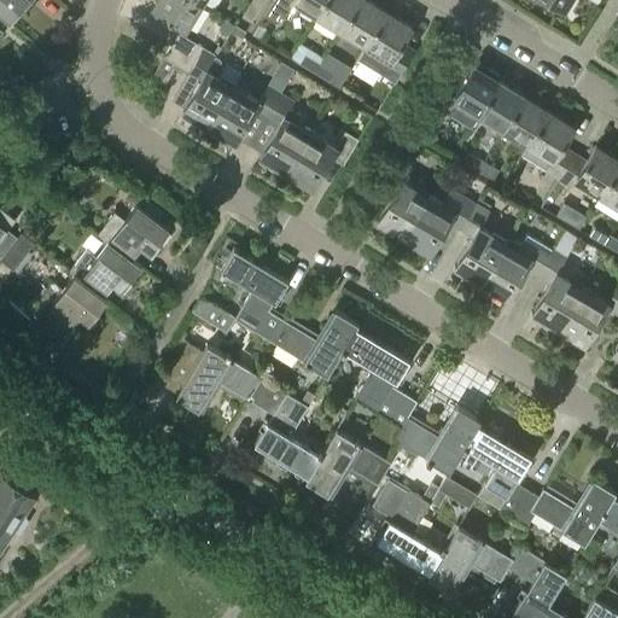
[(22,11),(29,1),(28,0),(0,0),(0,15),(7,22),(18,7),(22,11)]
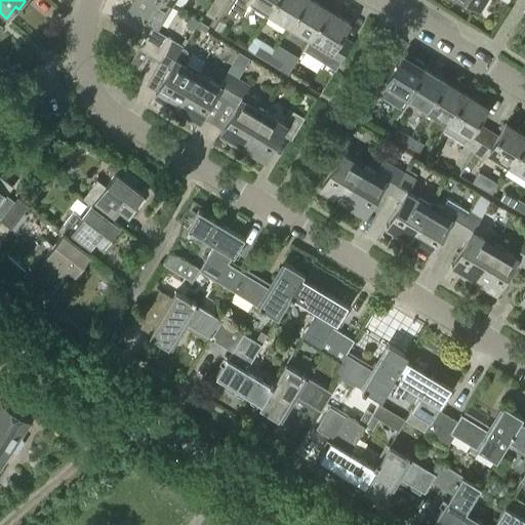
[(155,27),(169,3),(162,0),(130,0),(126,8),(155,27)]
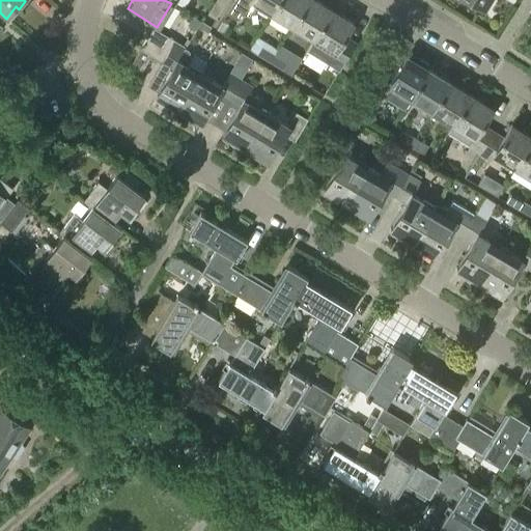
[(277,0),(233,0),(224,17),(234,23),(241,14),(245,15),(249,15),(253,12),(257,7),(269,15),(277,0)]
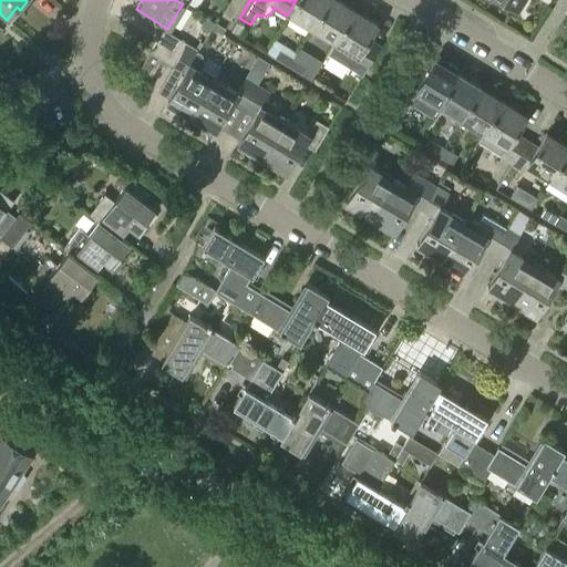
[(309,29),(326,0),(296,0),(287,16),(309,29)]
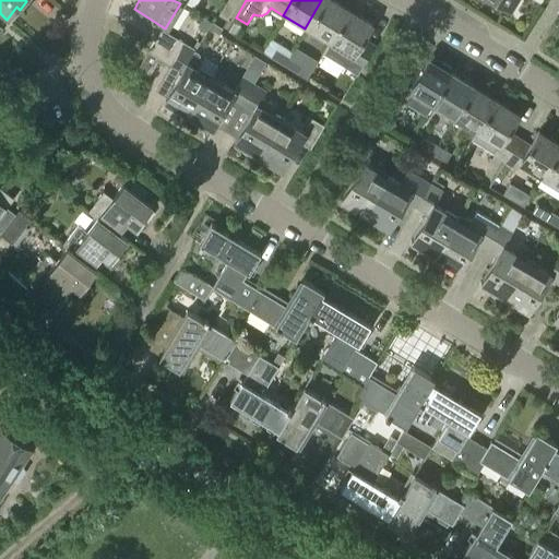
[(328,44),(346,14),(323,0),(321,0),(305,28),(328,44)]
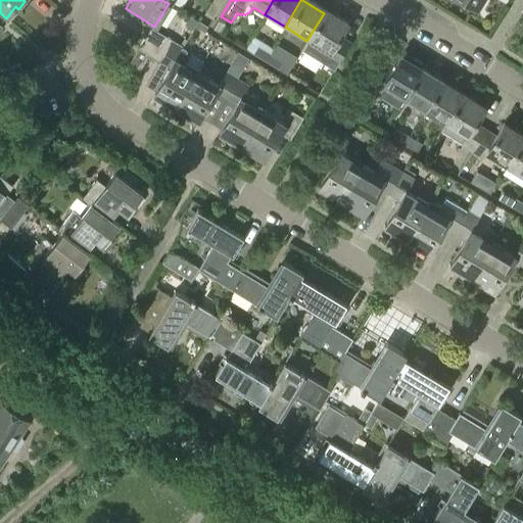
[(481,0),(457,0),(475,11),(481,0)]
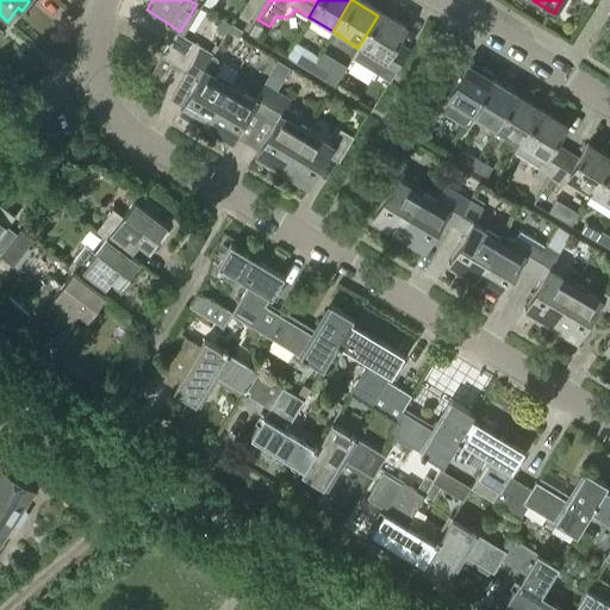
[(247,22),(255,8),(247,2),(238,16),(247,22)]
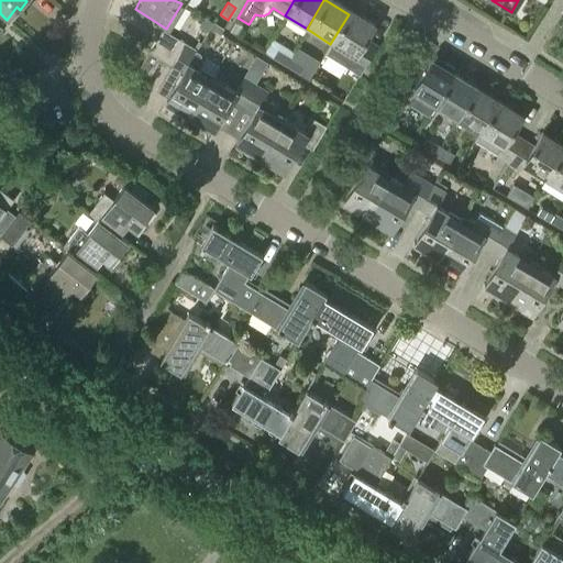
[(360,69),(373,47),(362,41),(371,28),(349,14),(330,44),(352,57),(349,63),(360,69)]
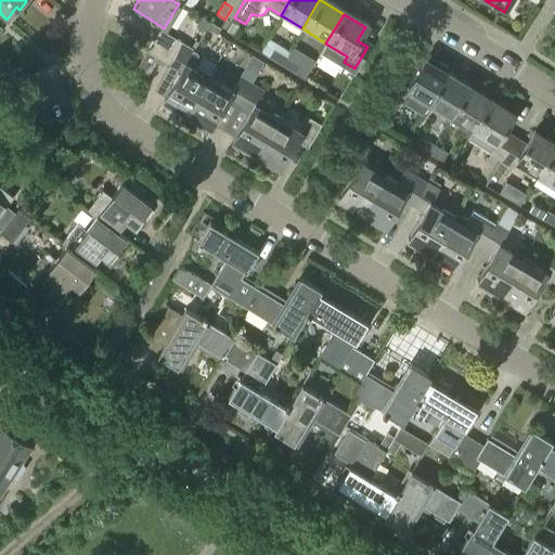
[(202,17),(196,27),(203,30),(205,27),(209,22),(202,17)]
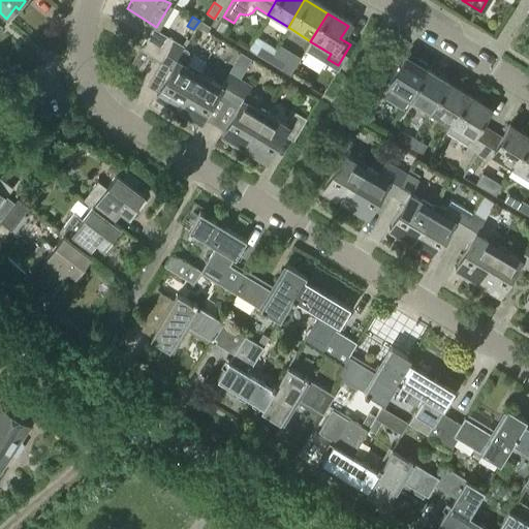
[(195,26),(206,32),(209,28),(209,27),(199,21),(195,26)]
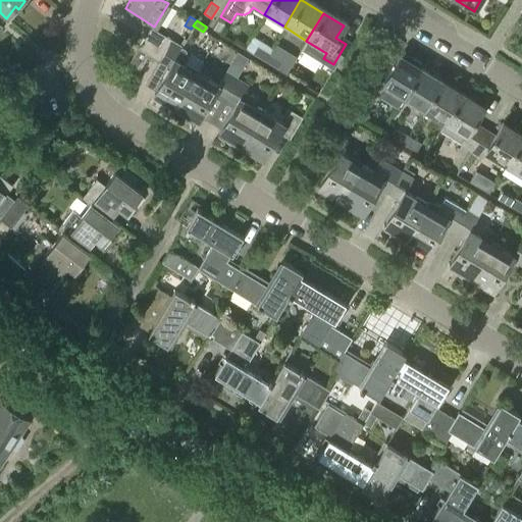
[(220,34),(225,25),(217,20),(212,29),(220,34)]
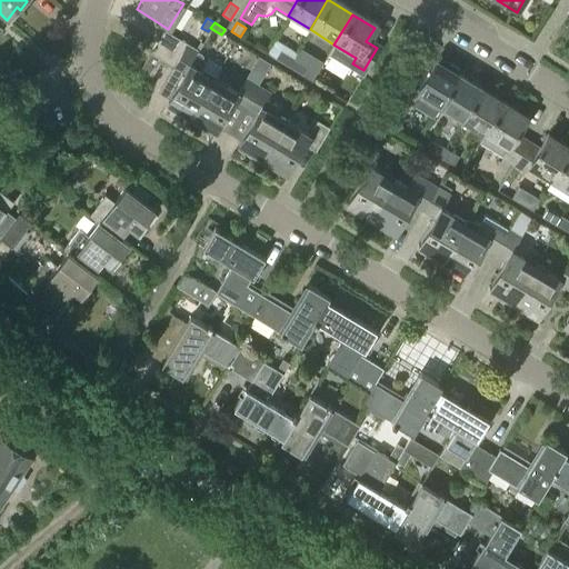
[(178,56),(185,46),(162,32),(157,43),(178,56)]
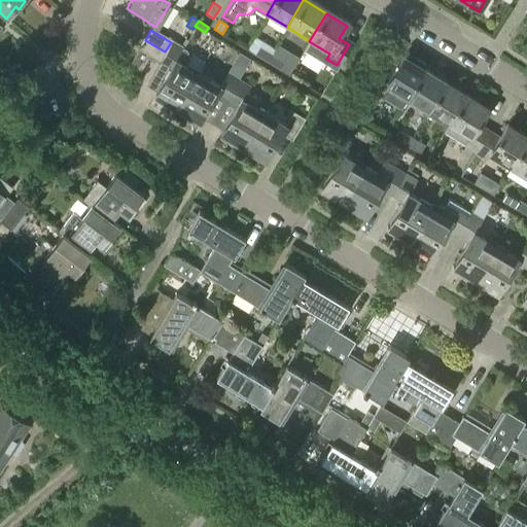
[(145,40),(129,67),(138,72),(148,57),(157,63),(165,51),(145,40)]
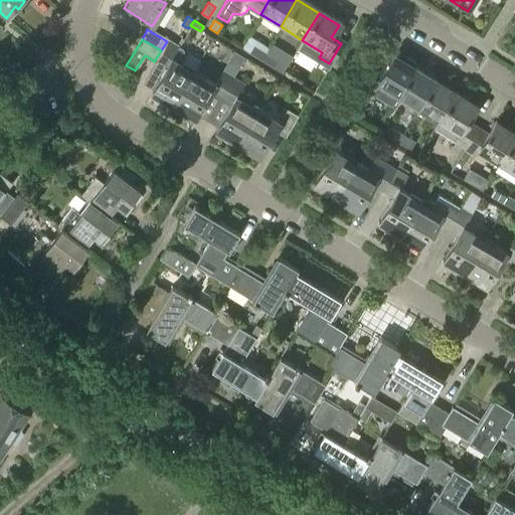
[(172,107),(192,72),(180,65),(185,57),(183,50),(167,41),(161,50),(154,61),(165,67),(150,94),(172,107)]
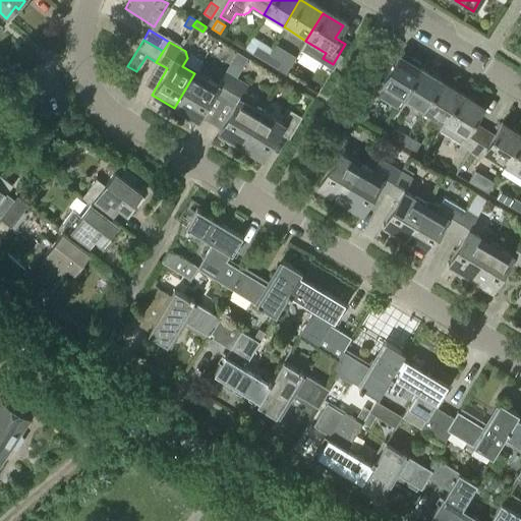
[(269,52),(264,60),(284,73),(295,56),(274,44),(269,52)]
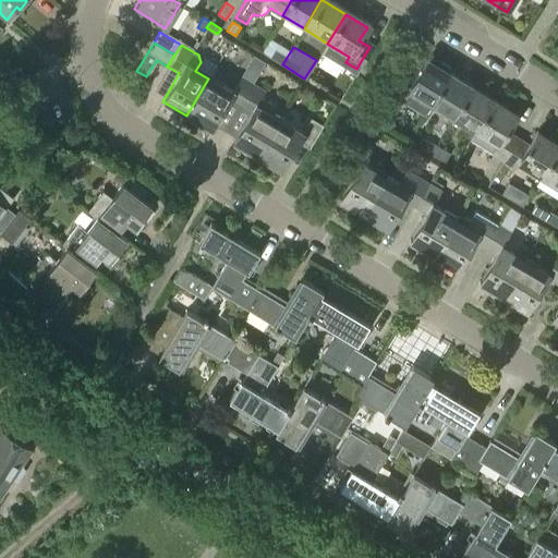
[(282,64),(288,56),(275,48),(269,57),(282,64)]
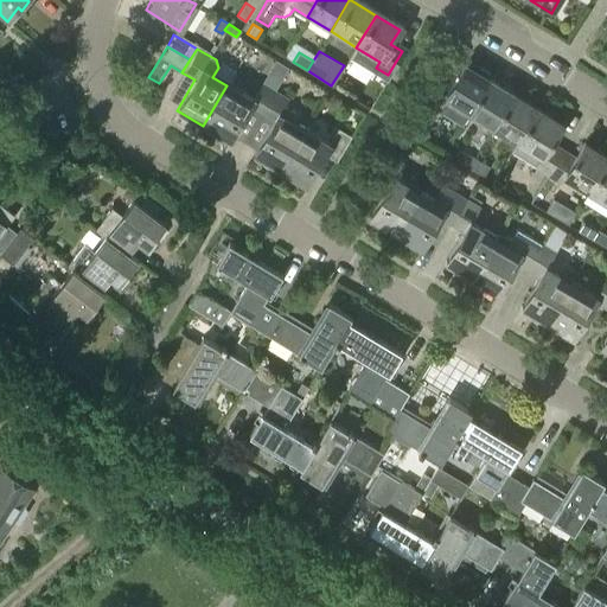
[(280,89),(292,65),(278,58),(266,81),(280,89)]
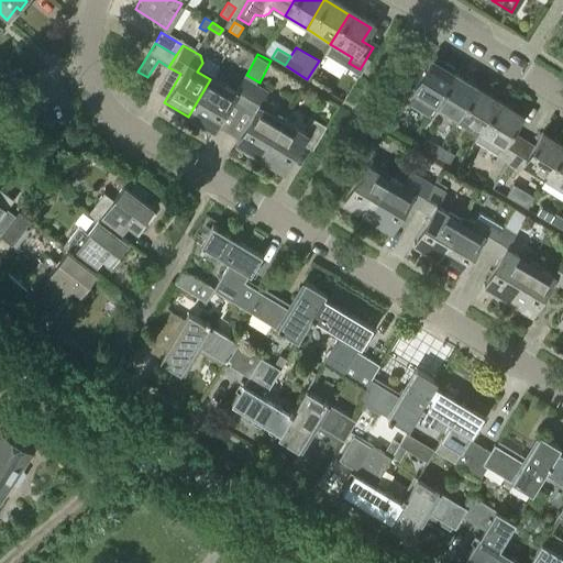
[(419,76),(409,69),(395,92),(429,113),(433,107),(452,76),(451,72),(443,66),(439,67),(428,61),(419,76)]
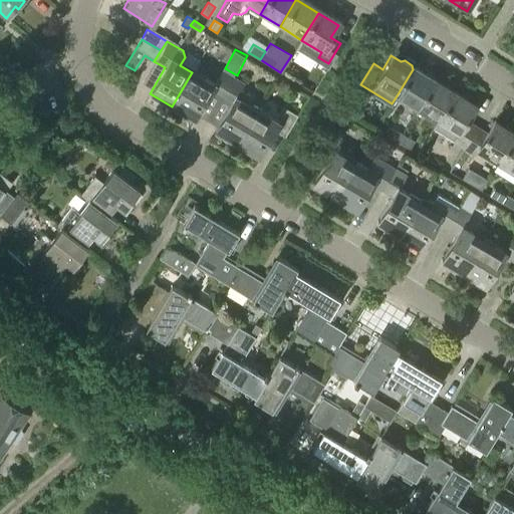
[(416,109),(433,81),(413,69),(396,97),(416,109)]
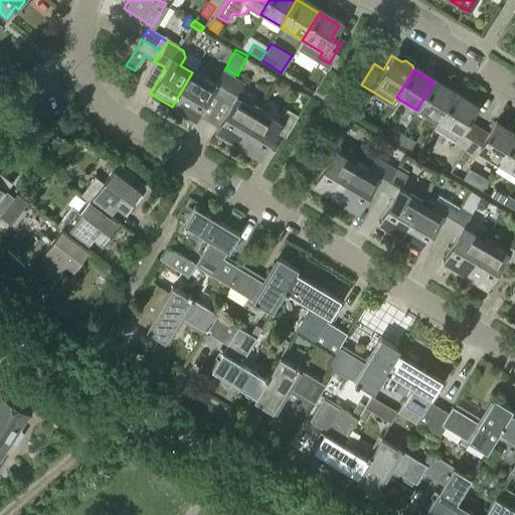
[(218,100),(230,79),(220,73),(213,86),(192,72),(172,107),(176,109),(173,113),(188,121),(190,117),(194,120),(209,94),(218,100)]
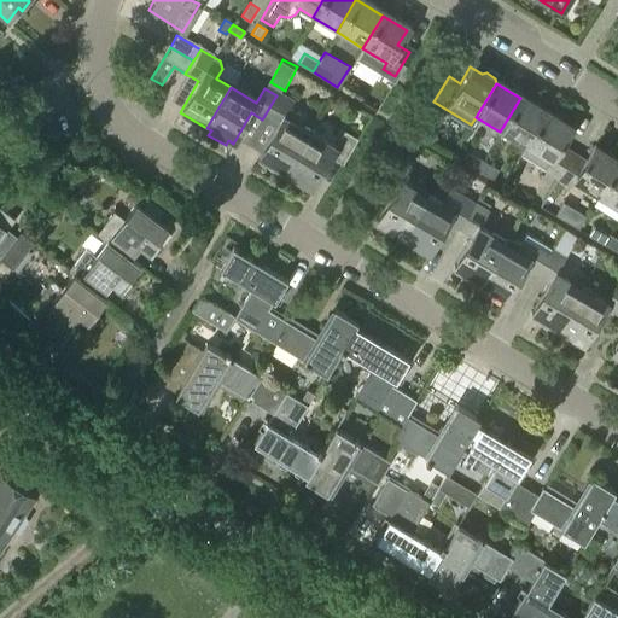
[(284,174),(308,133),(281,117),(290,103),(277,95),(262,120),(274,127),(256,158),(284,174)]
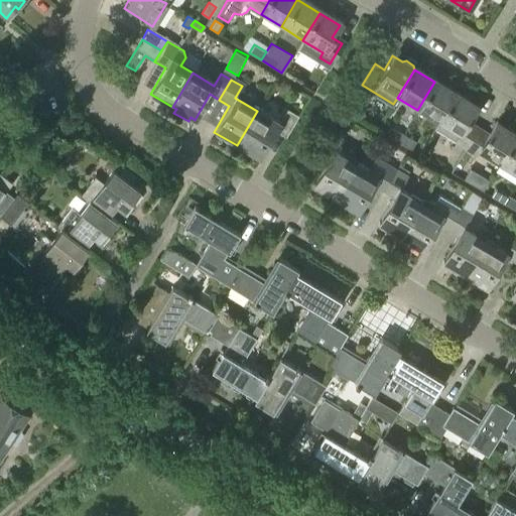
[(438,123),(456,94),(434,82),(417,110),(438,123)]
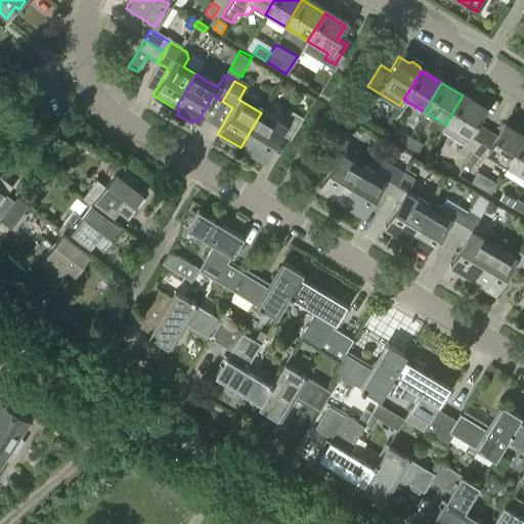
[(472,153),(484,133),(473,126),(483,108),(463,95),(445,125),(441,131),(463,144),(462,146),(472,153)]
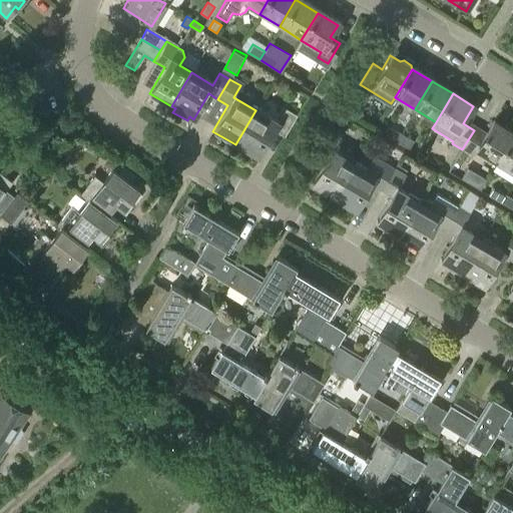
[(351,114),(358,102),(352,98),(344,110),(351,114)]
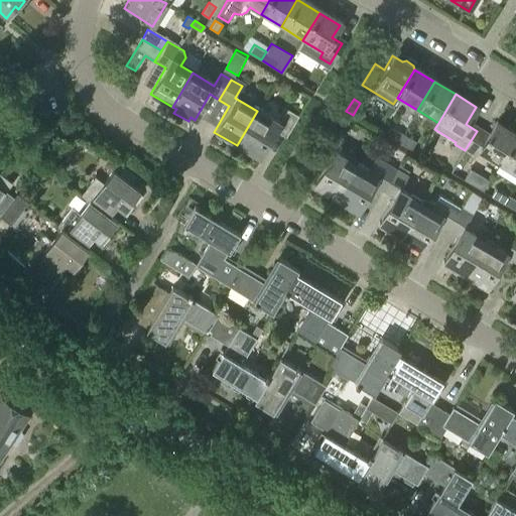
[(279,124),(257,111),(237,145),(259,158),(274,132),(285,138),(296,119),(285,112),(279,124)]
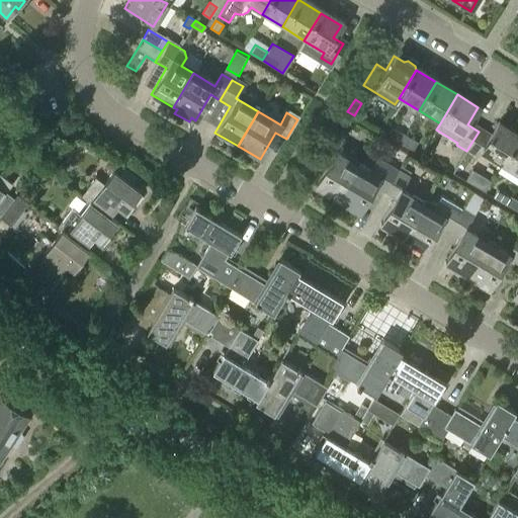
[(517,138),(497,125),(490,138),(479,132),(466,151),(477,157),(480,153),(501,166),(517,138)]
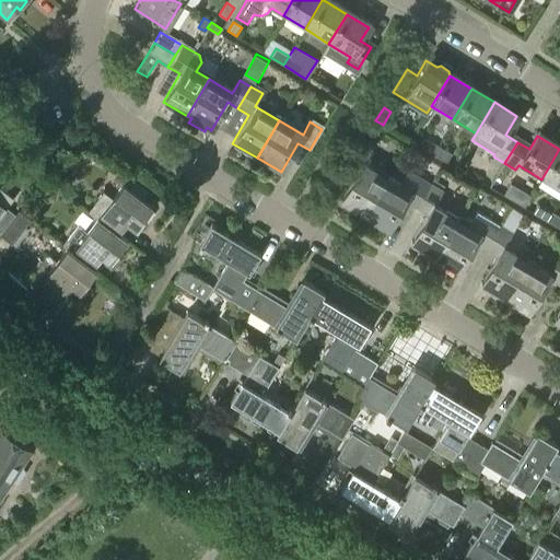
[(432,155),(438,146),(423,137),(418,147),(432,155)]
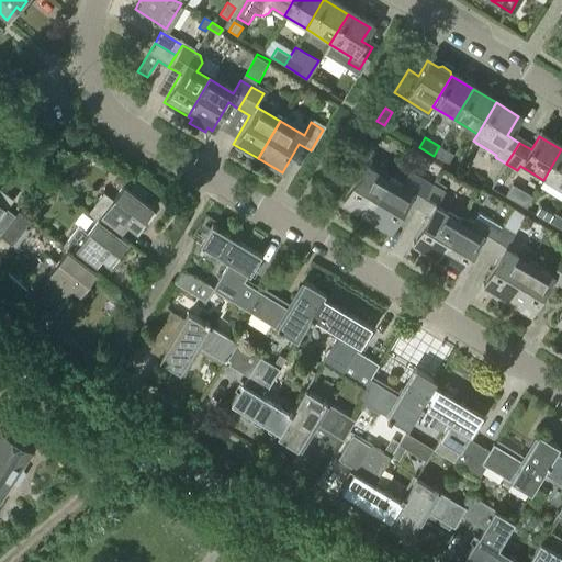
[(366,138),(362,144),(370,148),(373,143),(366,138)]
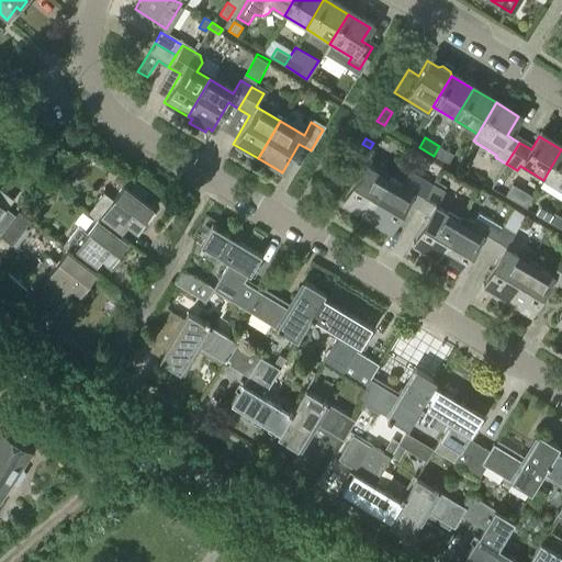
[(366,217),(386,182),(362,168),(371,154),(359,146),(346,168),(358,175),(341,203),(366,217)]
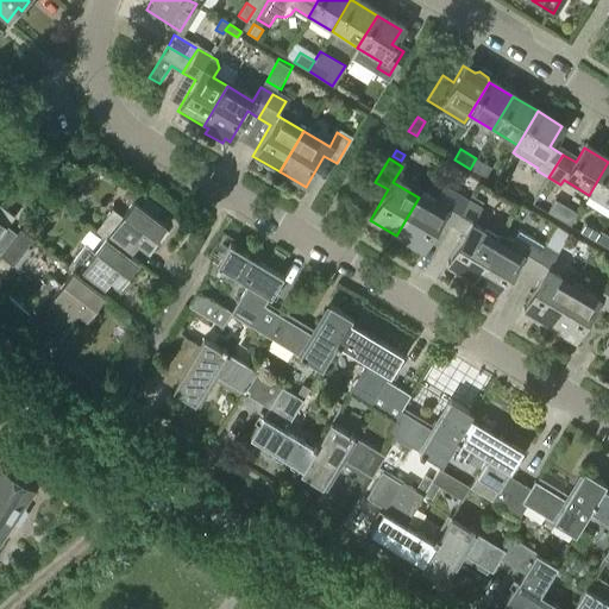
[(484,177),(491,167),(476,158),(470,169),(484,177)]
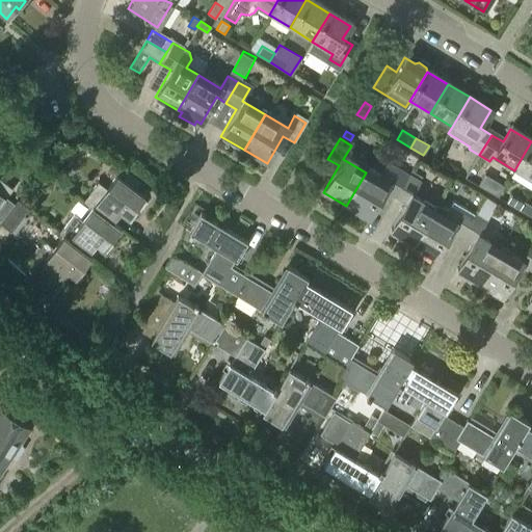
[(531,181),(531,141),(514,170),(531,181)]
